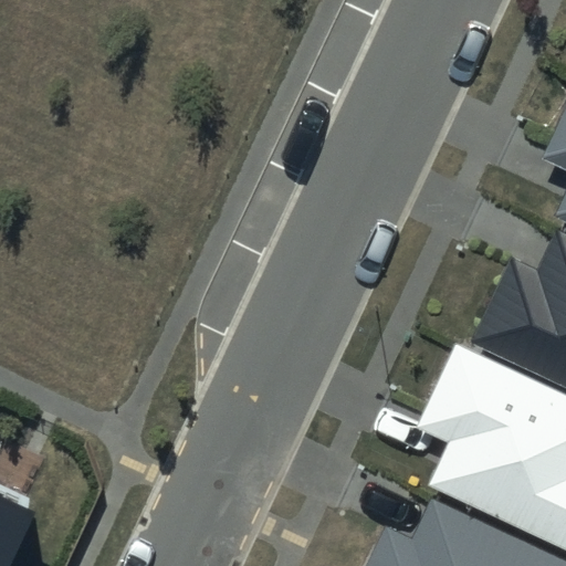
[(565,107),(543,158),(565,168),(565,195),(556,217),(565,221),(565,107)]
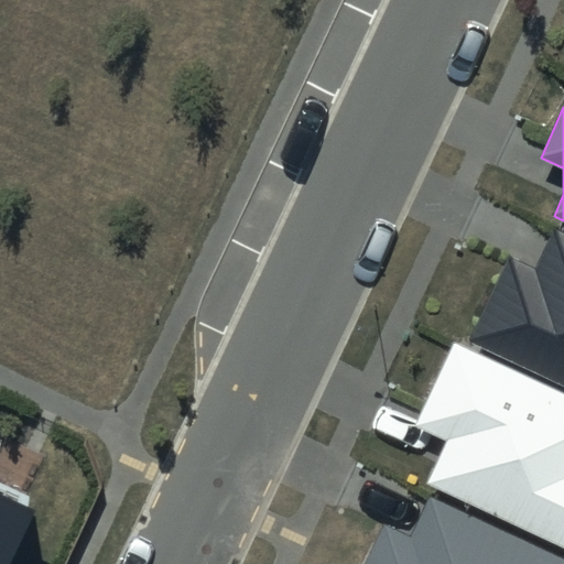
[(563,235),(554,230),(535,271),(509,259),(470,342),(563,383),(563,235)]
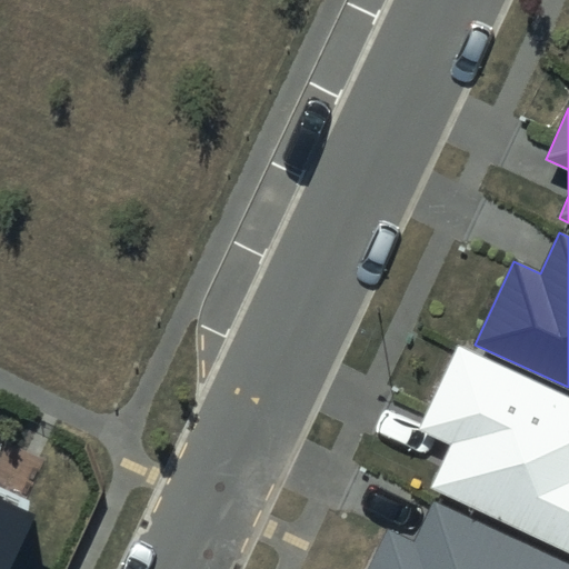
[(568,399),(459,348),(420,431),(450,446),(429,490),(568,555),(568,399)]
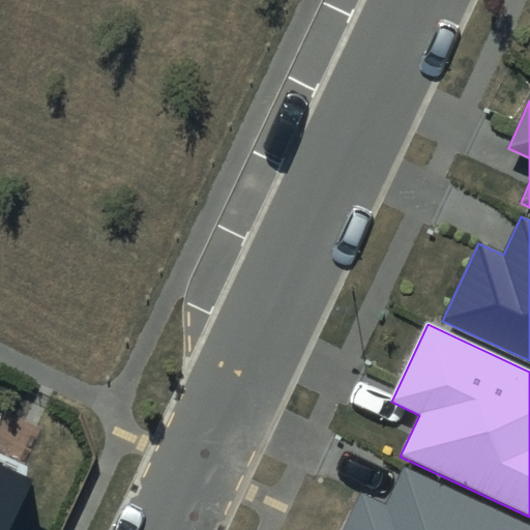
[(0,508),(27,450),(0,437),(0,508)]
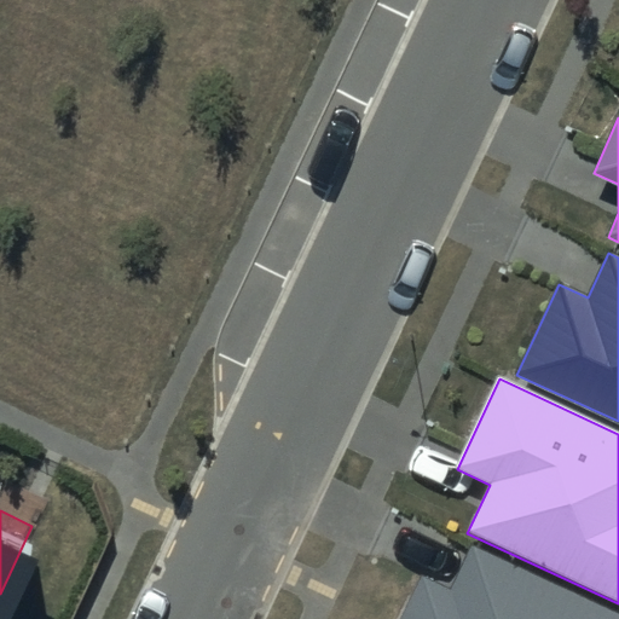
[(399,618),(618,618),(618,614),(472,548),(452,590),(421,576),(399,618)]
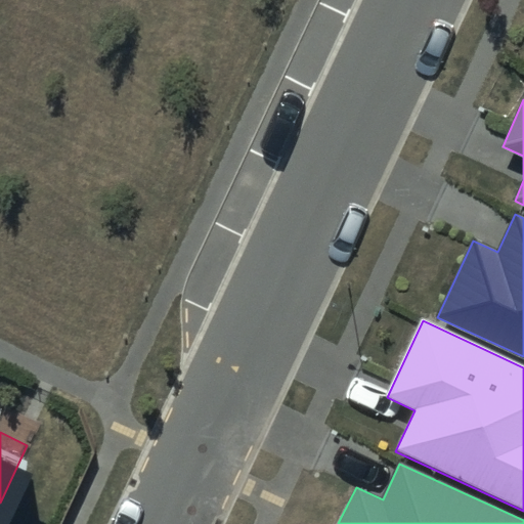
All buildings are outlined.
